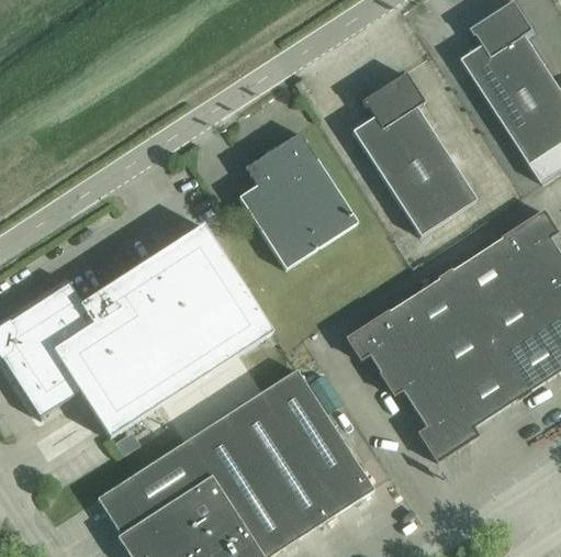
[(535,29),(528,18),(517,0),(514,0),(487,18),(478,24),(472,28),(477,34),(478,33),(484,43),(462,57),(474,76),(530,164),(543,181),(560,170),(560,85),(527,33),(534,30),(535,29)]
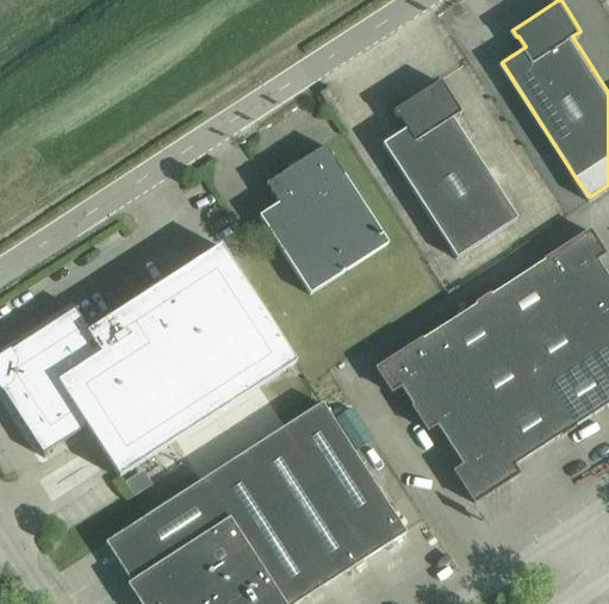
[(459,110),(460,110),(440,78),(393,107),(397,114),(399,113),(405,124),(381,139),(457,255),(517,215),(452,114),(459,110)]
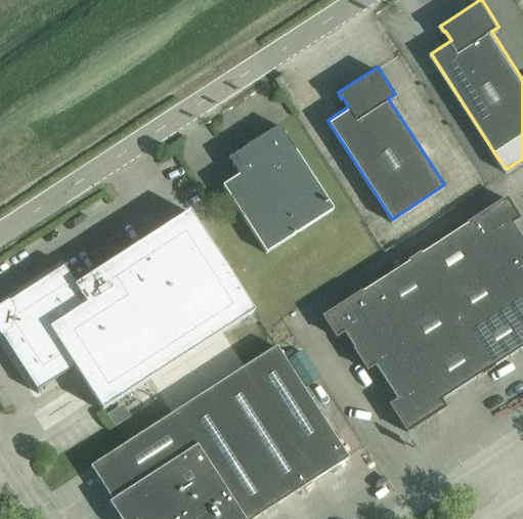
[(280,85),(290,79),(284,70),(275,76),(280,85)]
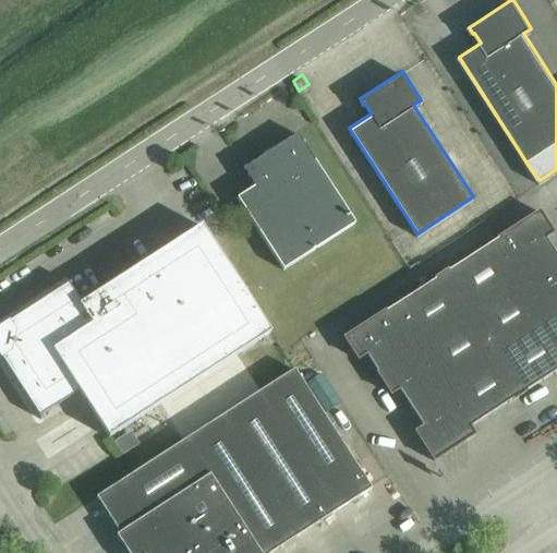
[(283,265),(355,219),(315,156),(298,130),(243,165),(254,182),(237,194),(283,265)]
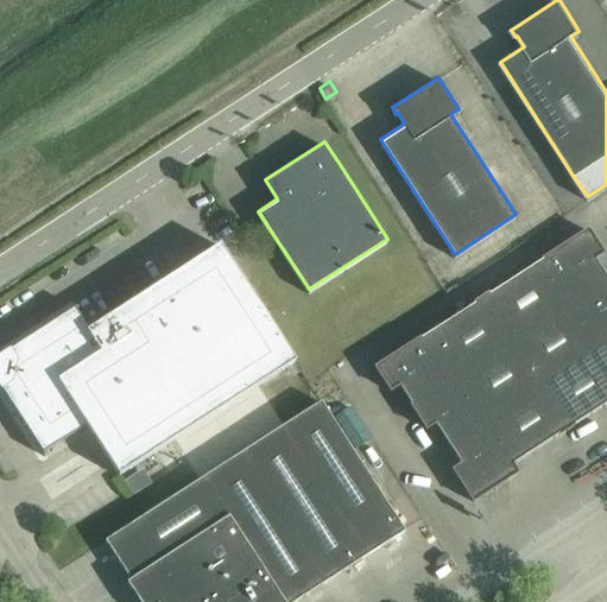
[(606,272),(594,254),(602,249),(588,226),(375,363),(390,387),(399,381),(427,425),(435,419),(461,461),(453,466),(457,474),(473,498),(509,474),(512,461),(606,399),(606,272)]
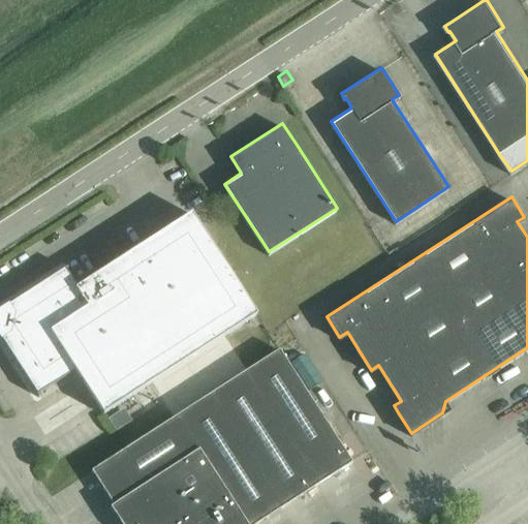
[(256,311),(203,226),(191,210),(76,283),(65,267),(68,265),(67,264),(4,304),(5,305),(8,304),(13,312),(10,327),(2,332),(0,330),(0,329),(0,332),(39,393),(40,392),(39,390),(74,367),(103,410),(256,311)]
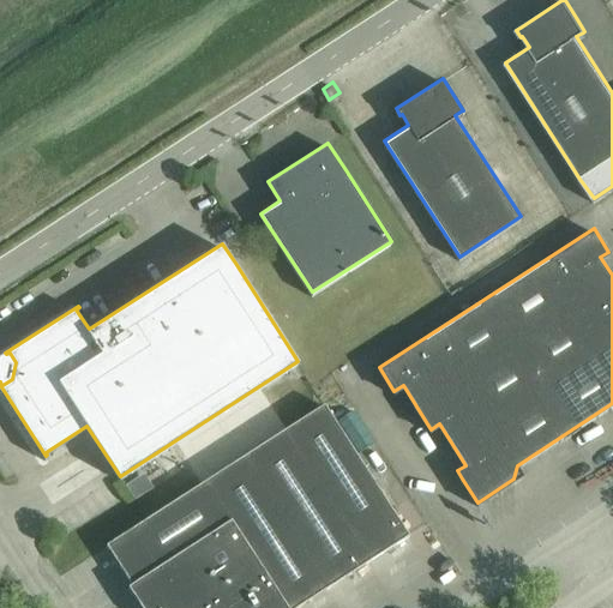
[(324,401),(204,479),(106,542),(132,582),(128,584),(143,607),(292,607),(409,533),(324,401)]
